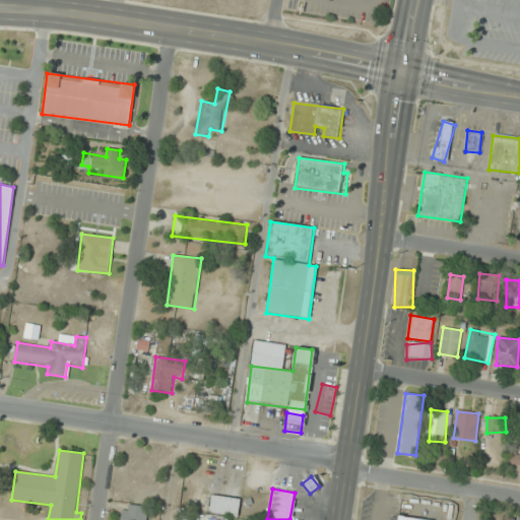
[(240,499),(210,494),(209,496),(197,494),(194,507),(209,509),(208,512),(237,517),(240,499)]
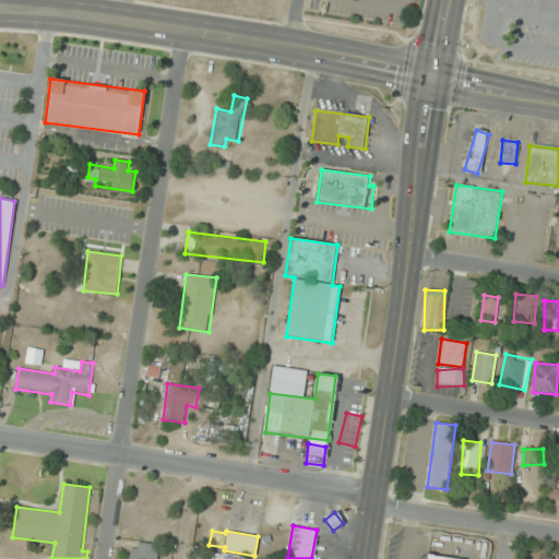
[(131,558),(156,558),(157,543),(131,543),(131,558)]
